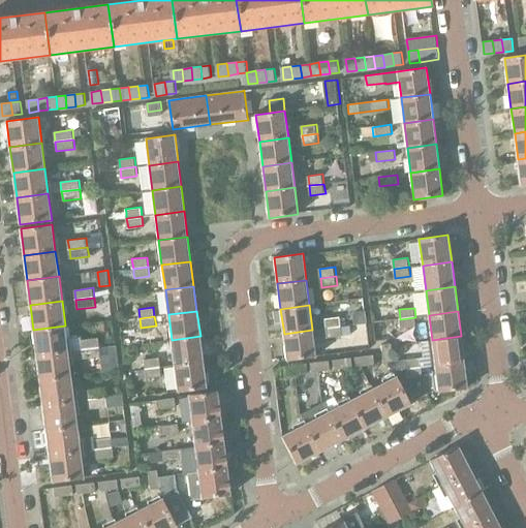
[(326,318),(327,328),(342,327),(341,316),(326,318)]
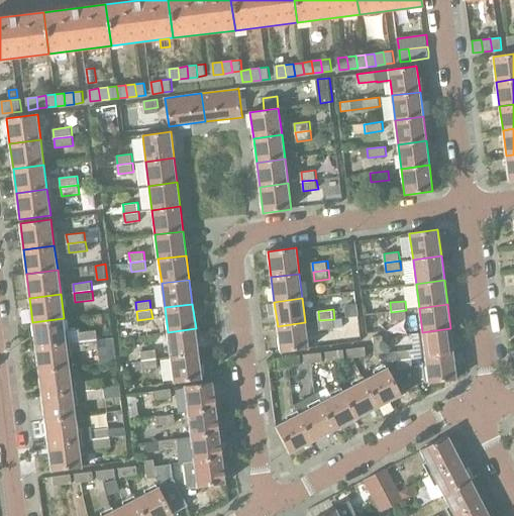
[(407,319),(406,310),(391,312),(392,321),(407,319)]
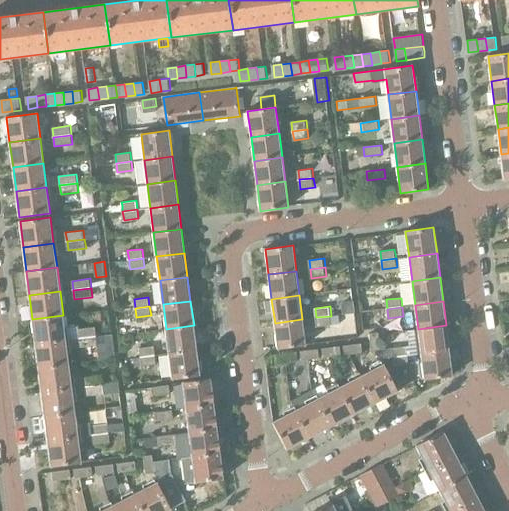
[(32,319),(35,344),(66,340),(63,315),(32,319)]
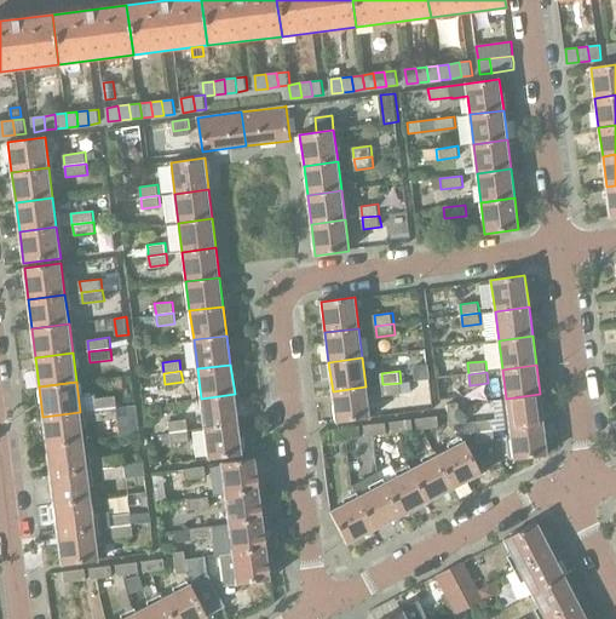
[(410,382),(401,383),(402,394),(412,393),(410,382)]
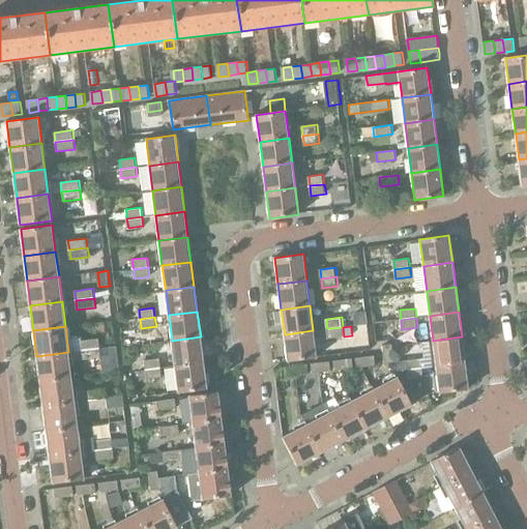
[(344,336),(343,327),(327,328),(328,339),(344,336)]
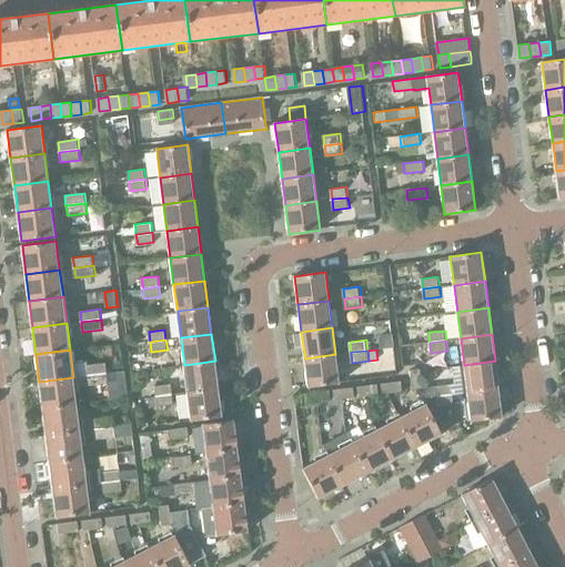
[(340,383),(335,354),(305,358),(309,387),(340,383)]
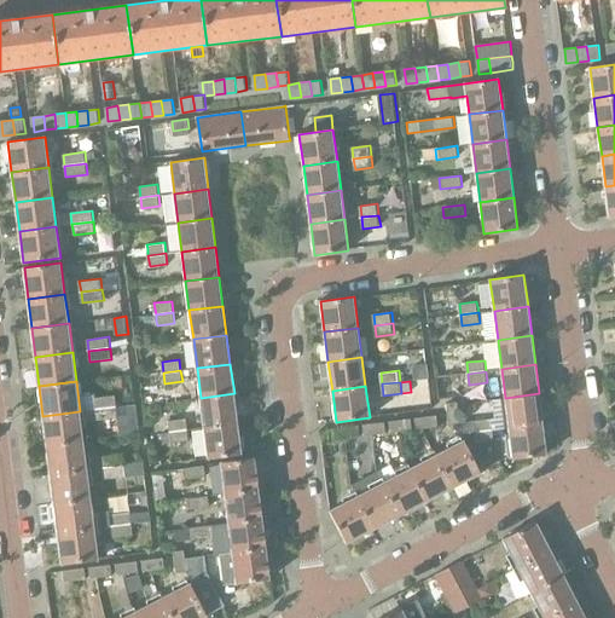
[(238,422),(235,393),(201,398),(204,427),(238,422)]
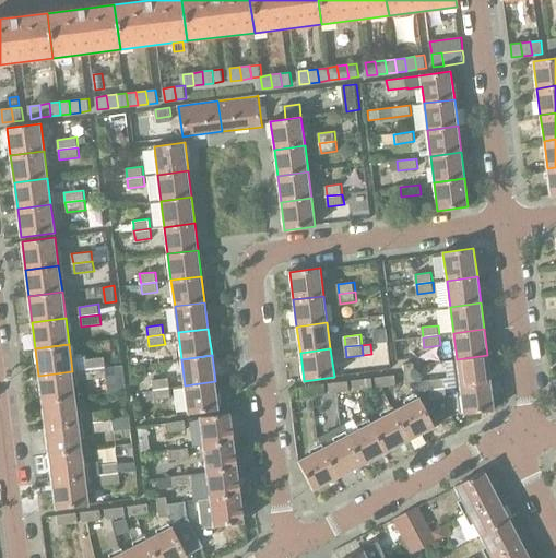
[(487,355),(457,359),(460,386),(491,382),(487,355)]
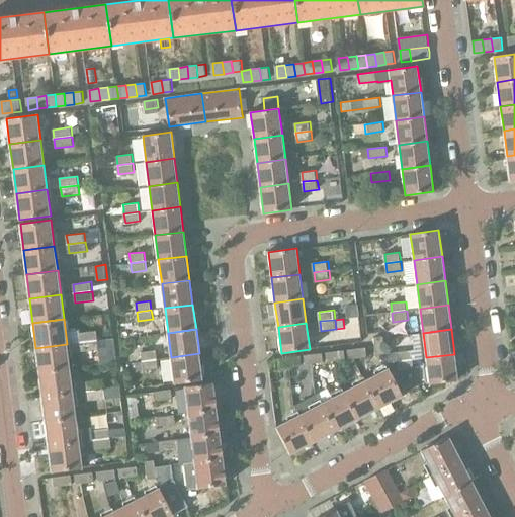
[(80,342),(98,340),(97,331),(79,333),(80,342)]
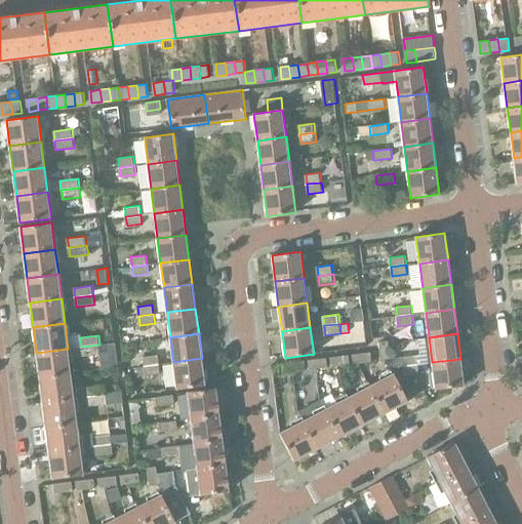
[(391,358),(389,339),(379,341),(383,360),(392,359),(391,358)]
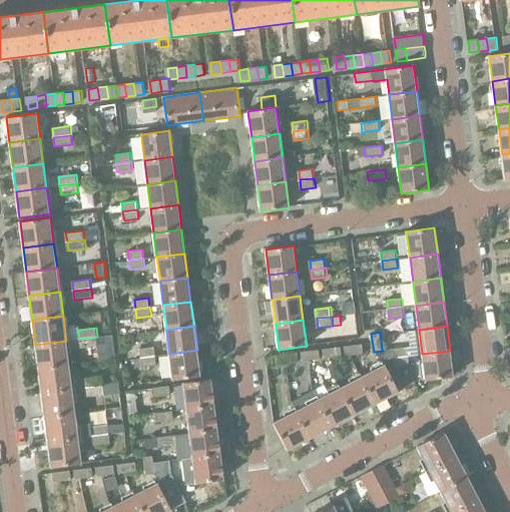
[(113,335),(97,337),(98,346),(100,360),(116,358),(113,335)]
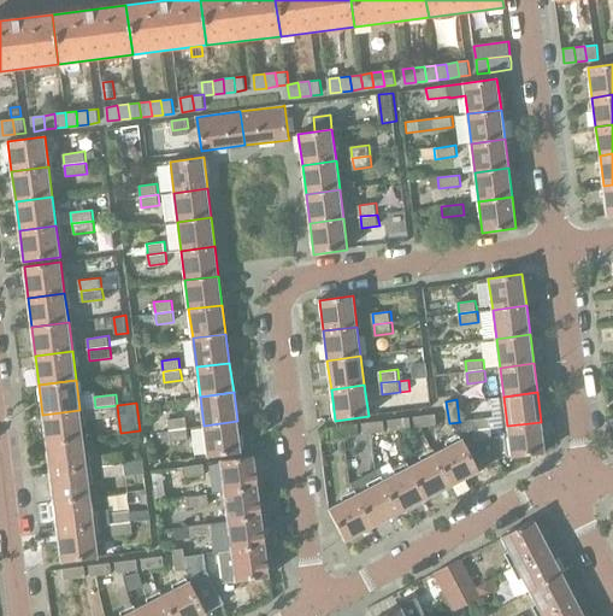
[(118,416),(117,405),(95,408),(96,418),(118,416)]
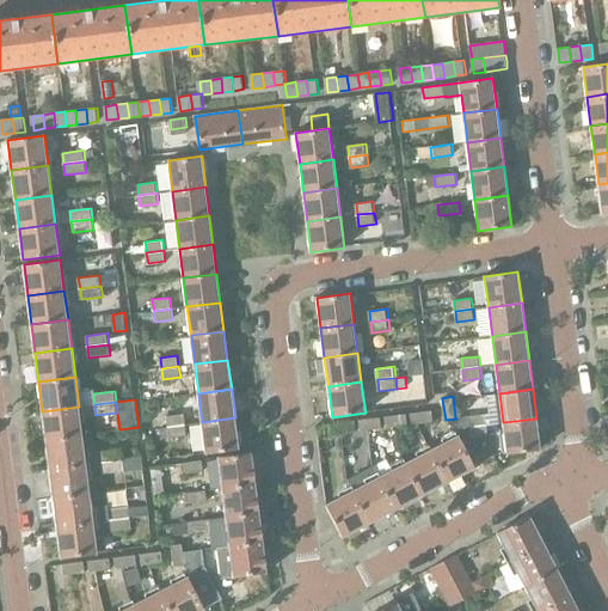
[(42,411),(45,440),(83,435),(79,407),(42,411)]
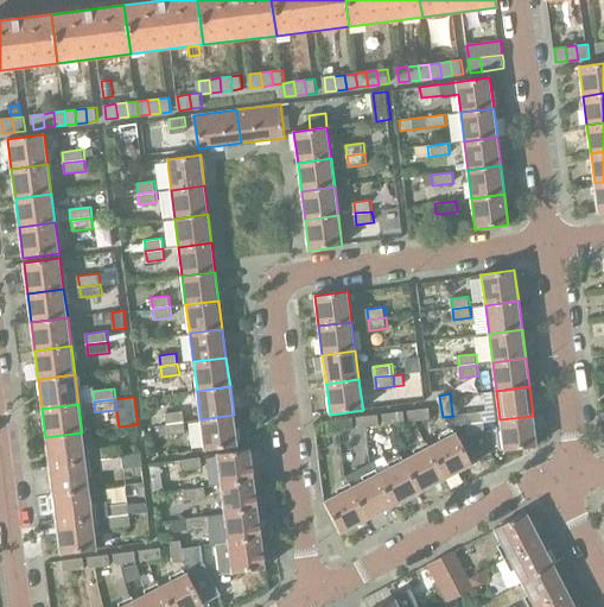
[(430,408),(409,411),(411,422),(432,419),(430,408)]
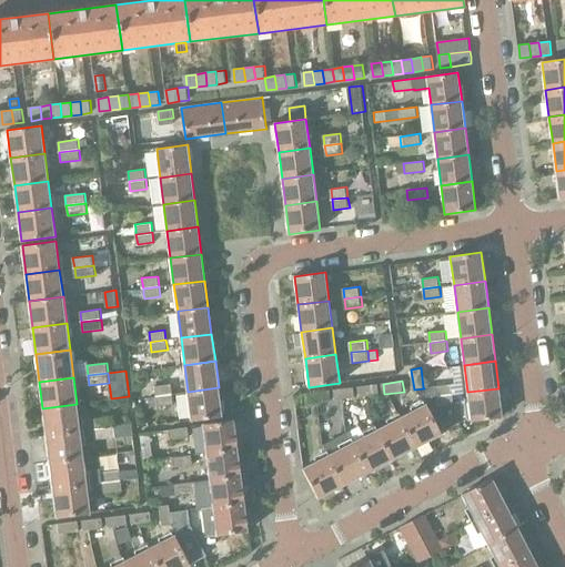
[(155,385),(157,395),(173,393),(171,383),(155,385)]
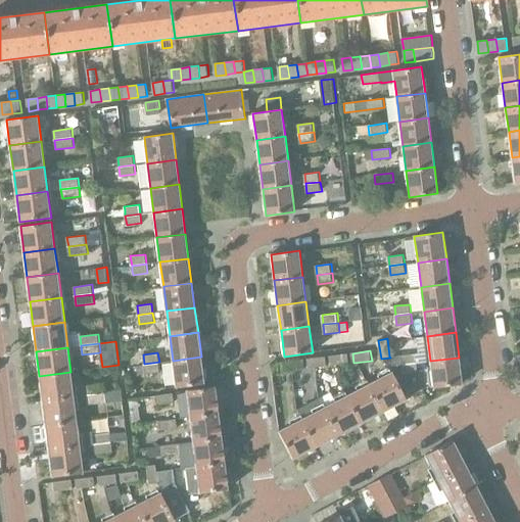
[(348,353),(330,356),(331,365),(349,363),(348,353)]
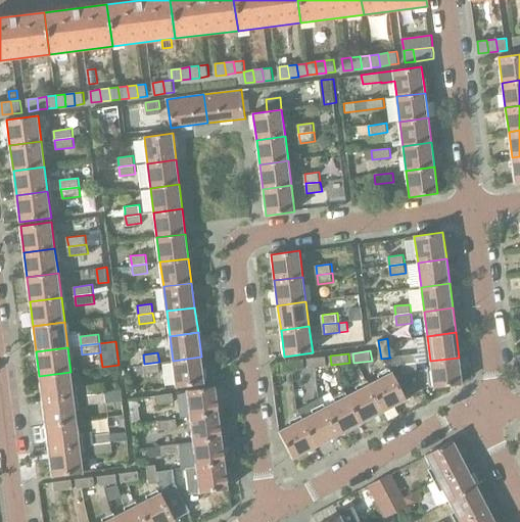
[(400,356),(402,365),(417,363),(416,353),(400,356)]
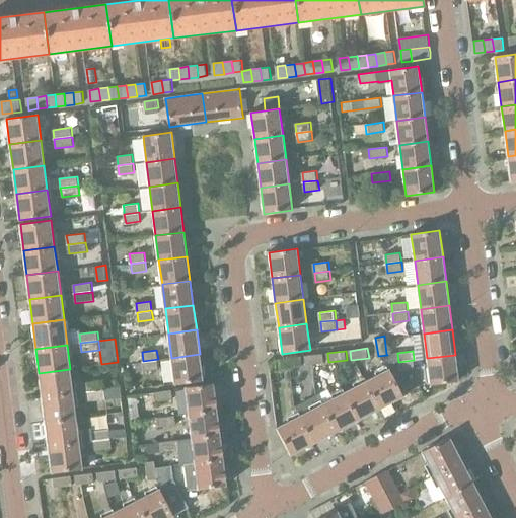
[(397,353),(386,354),(387,355),(388,363),(398,362),(397,353)]
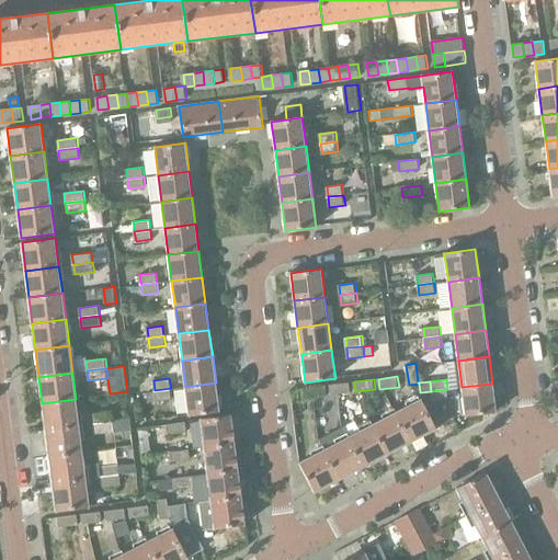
[(219,411),(216,383),(185,387),(189,415),(219,411)]
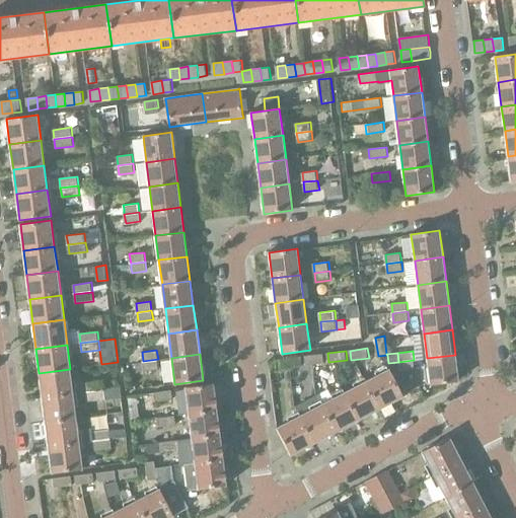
[(323,354),(305,356),(306,365),(324,363),(323,354)]
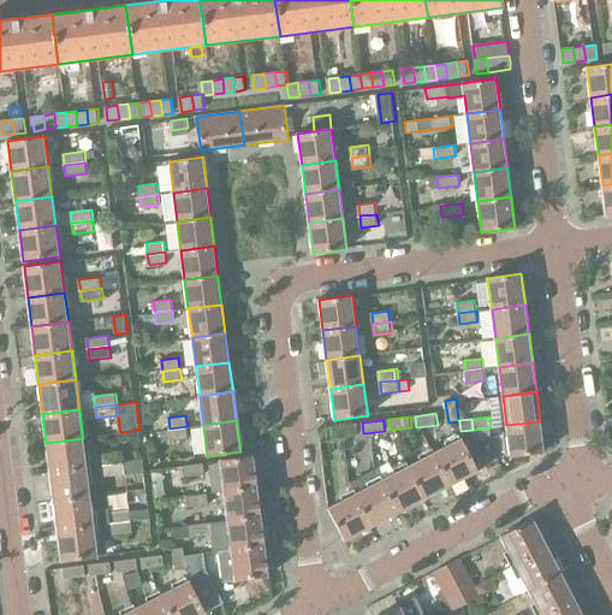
[(544,451),(540,421),(506,425),(510,456),(544,451)]
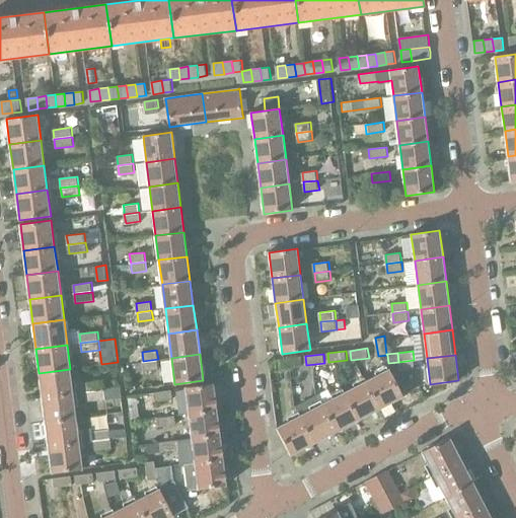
[(301,356),(283,359),(284,368),(302,366),(301,356)]
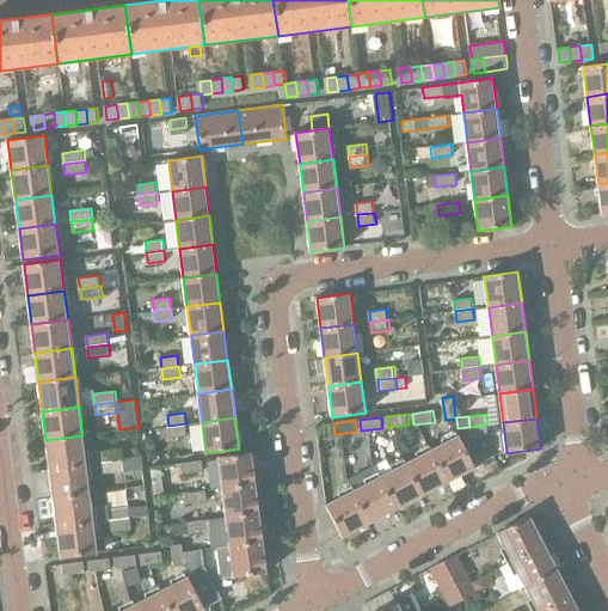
[(188,434),(186,423),(169,426),(170,437),(188,434)]
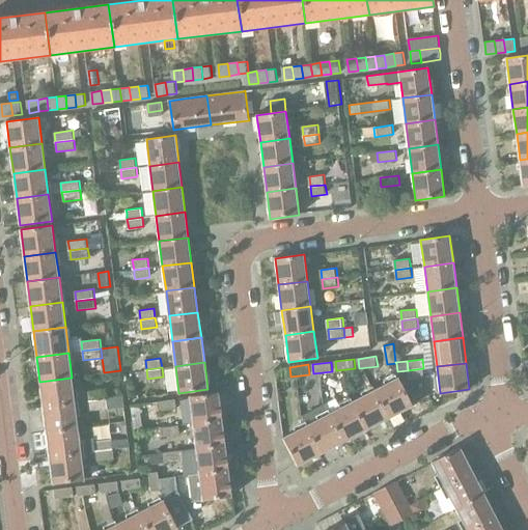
[(424,378),(423,368),(408,370),(410,380),(424,378)]
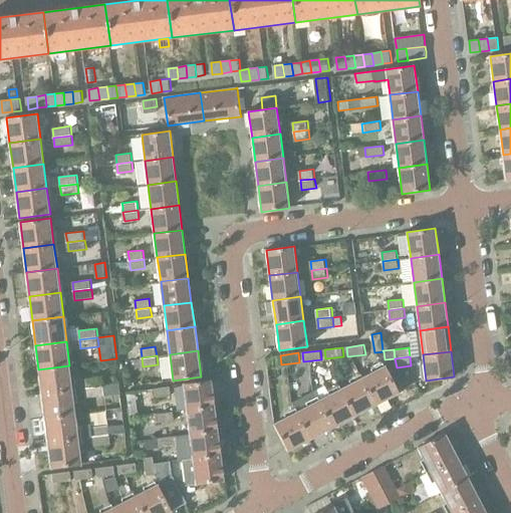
[(38,369),(42,394),(72,390),(69,365),(38,369)]
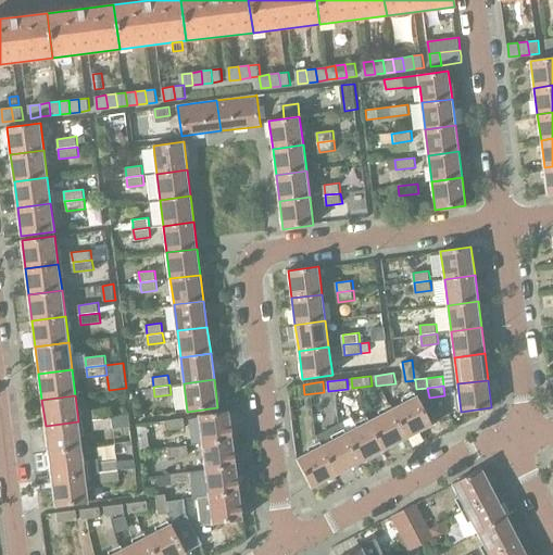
[(417,395),(392,408),(407,438),(432,425),(417,395)]
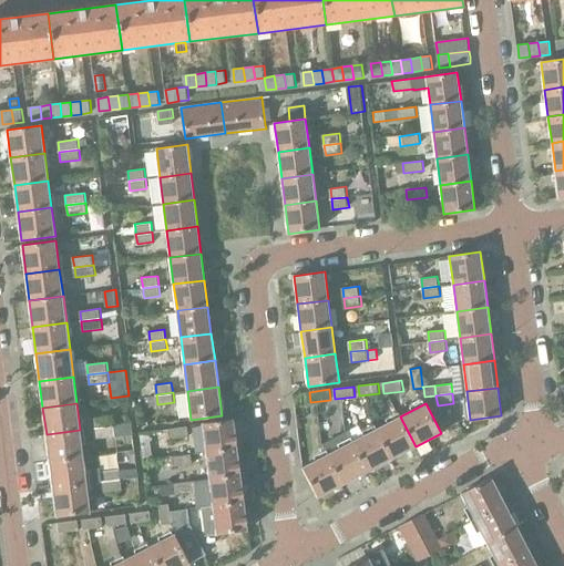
[(93,419),(94,429),(114,425),(113,415),(93,419)]
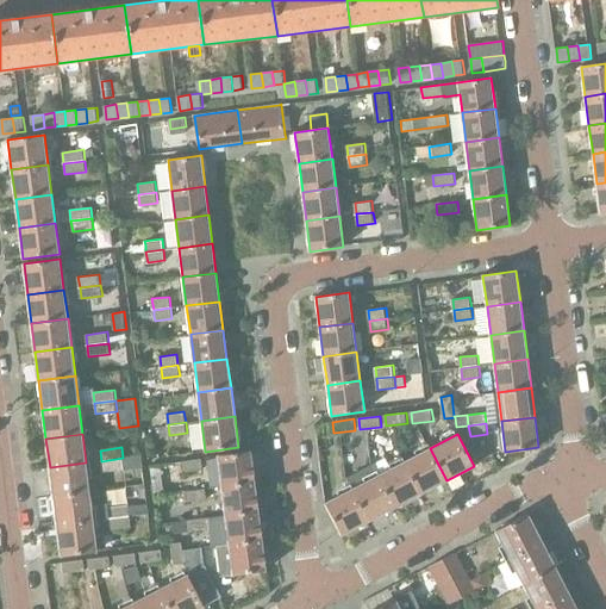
[(422,493),(447,480),(430,448),(404,461),(422,493)]
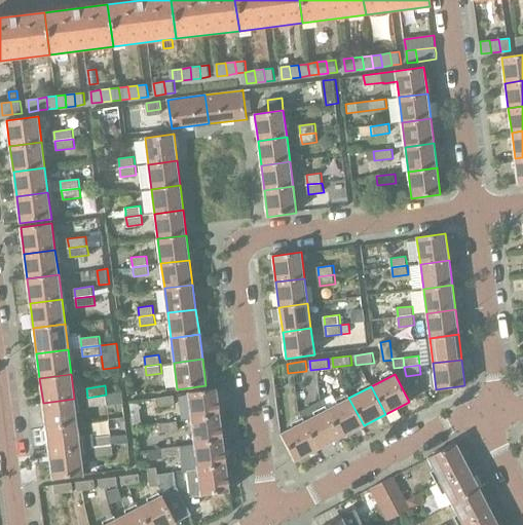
[(188,392),(191,419),(220,415),(216,388),(188,392)]
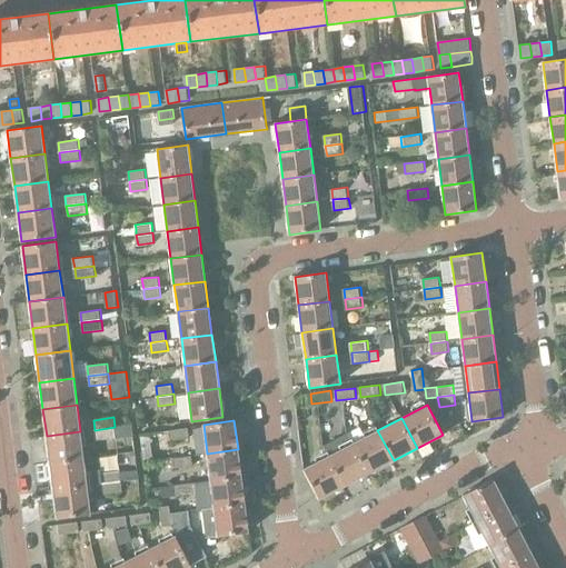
[(116,438),(115,427),(95,430),(96,440),(116,438)]
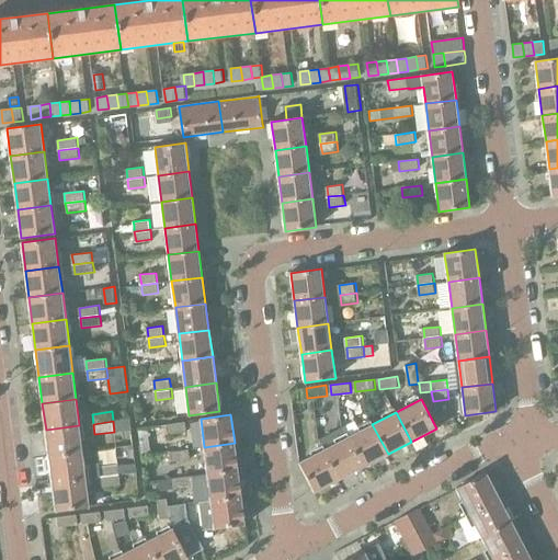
[(188,432),(186,421),(167,424),(168,434),(188,432)]
